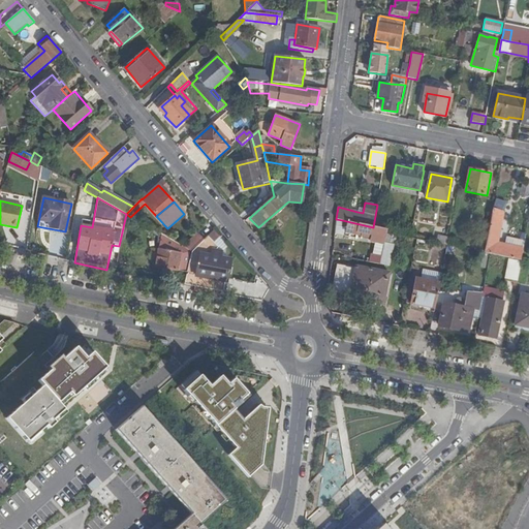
[(493,211),(485,252),(492,254),(522,259),(524,249),(497,244),(502,222),(499,221),(501,213),(493,211)]
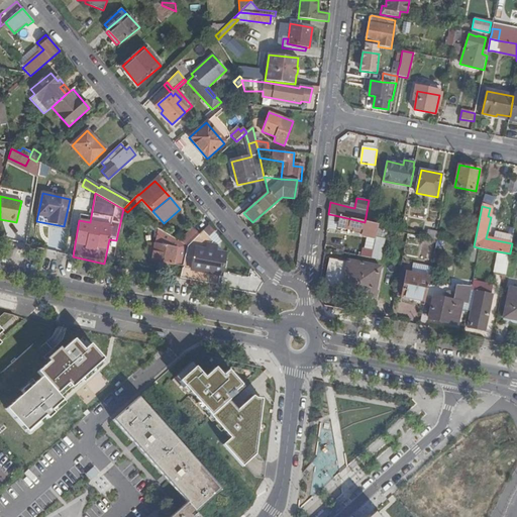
[(370,236),(376,237),(379,224),(365,222),(334,215),(333,221),(337,222),(335,229),(345,231),(346,227),(363,231),(362,235),(370,237),(370,236)]
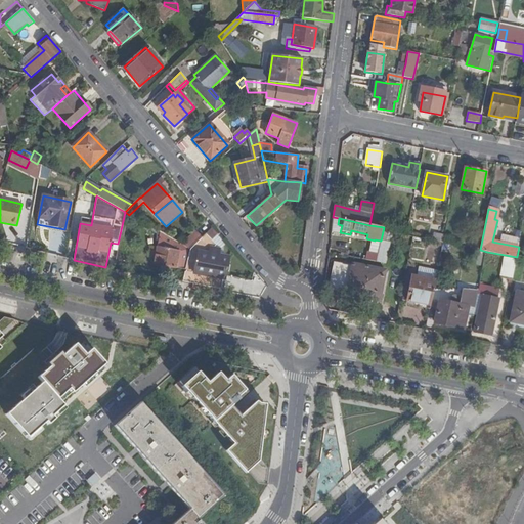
[(185,270),(182,282),(260,298),(265,286),(254,272),(252,281),(225,275),(228,258),(227,258),(227,256),(219,254),(220,248),(214,247),(217,245),(211,238),(217,233),(212,227),(202,238),(190,250),(185,270)]
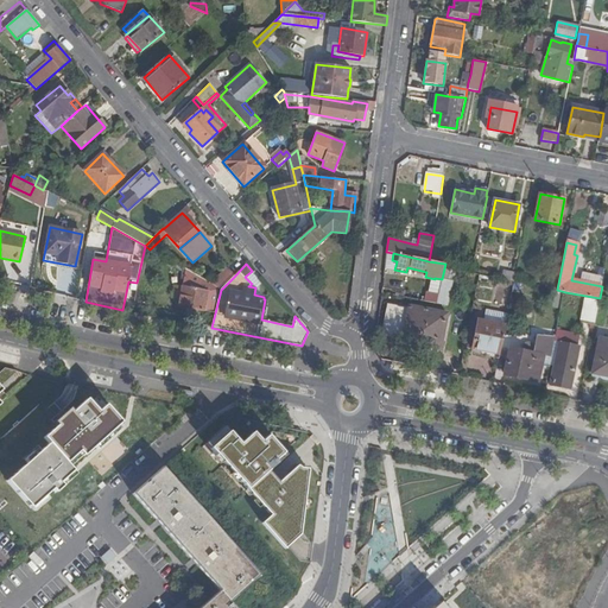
[(178,306),(215,314),(221,290),(211,285),(187,270),(178,306)]
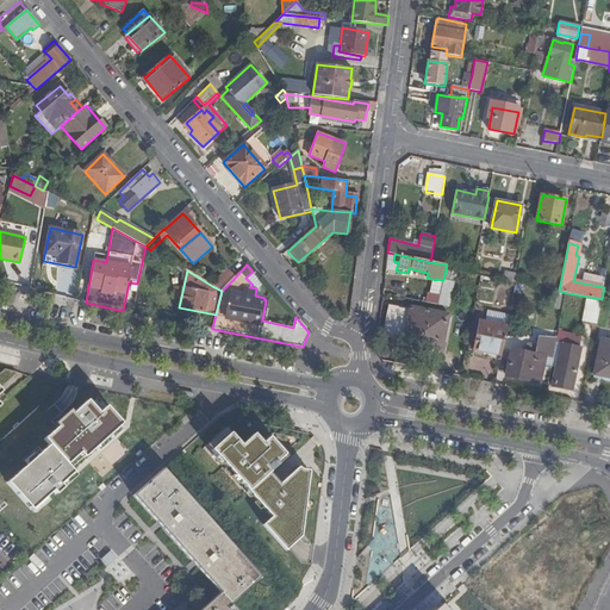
[(212,286),(222,291),(235,278),(226,271),(212,286)]
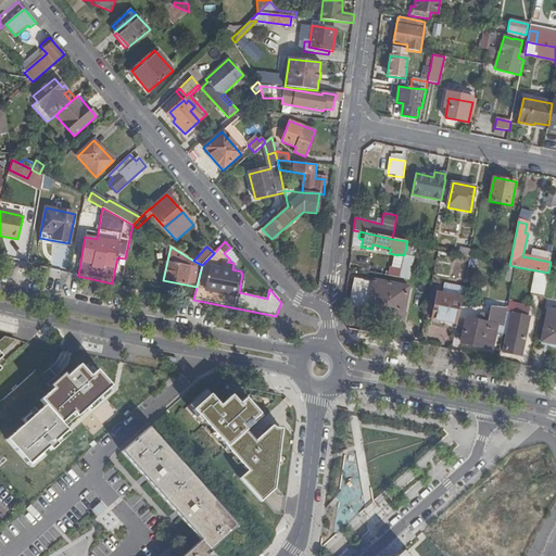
[(460,247),(459,254),(470,256),(471,249),(460,247)]
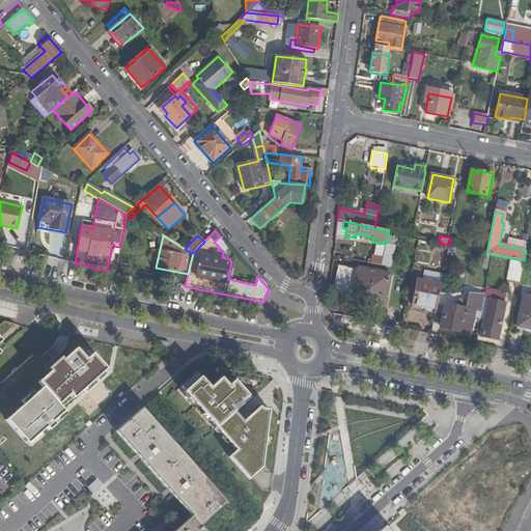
[(520,281),(523,263),(510,261),(507,279),(520,281)]
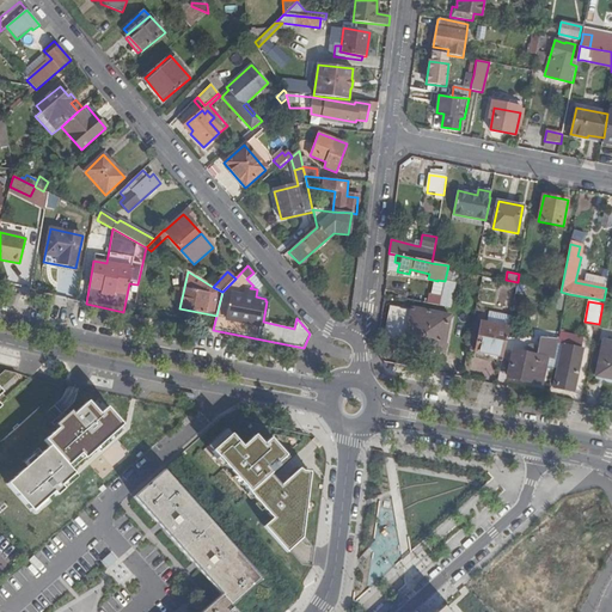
[(432,349),(439,313),(414,308),(408,346),(432,349)]
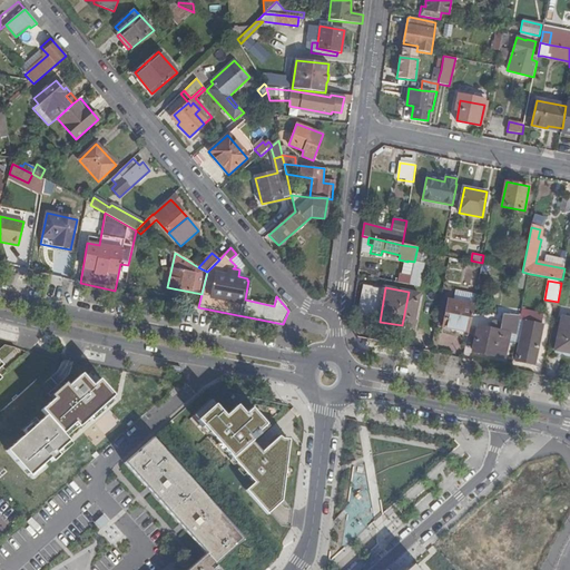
[(420,294),(409,292),(402,325),(413,327),(420,294)]
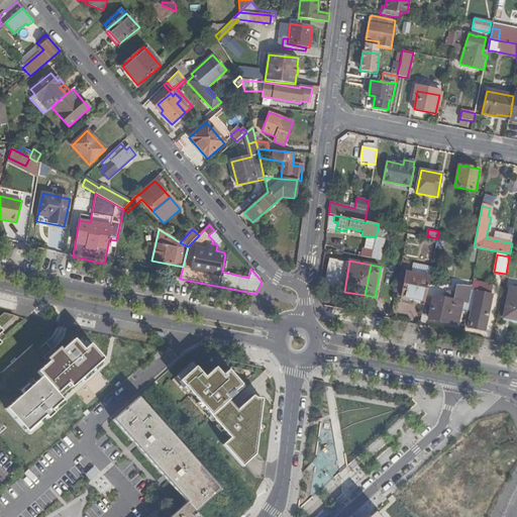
[(413,274),(430,278),(431,269),(414,266),(413,274)]
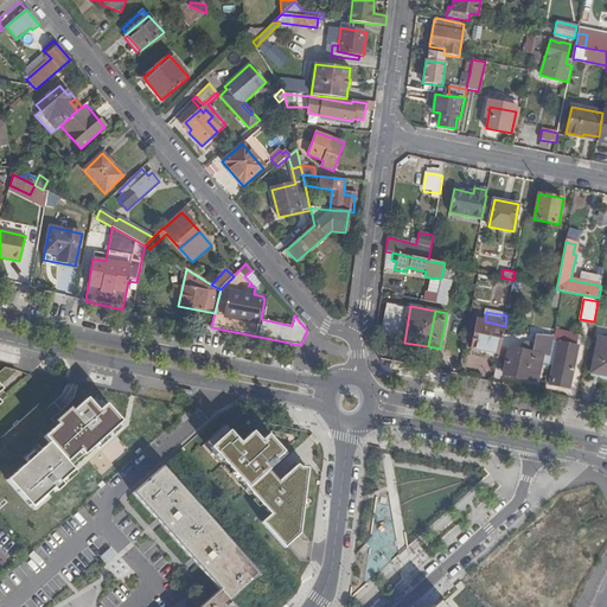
[(471,349),(499,355),(505,326),(485,321),(477,320),(471,349)]
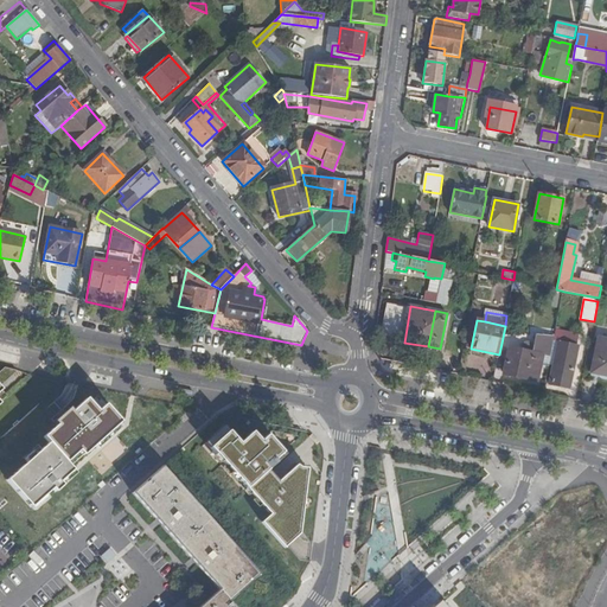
[(542,358),(550,360),(555,340),(537,337),(534,353),(510,349),(505,374),(537,381),(542,358)]
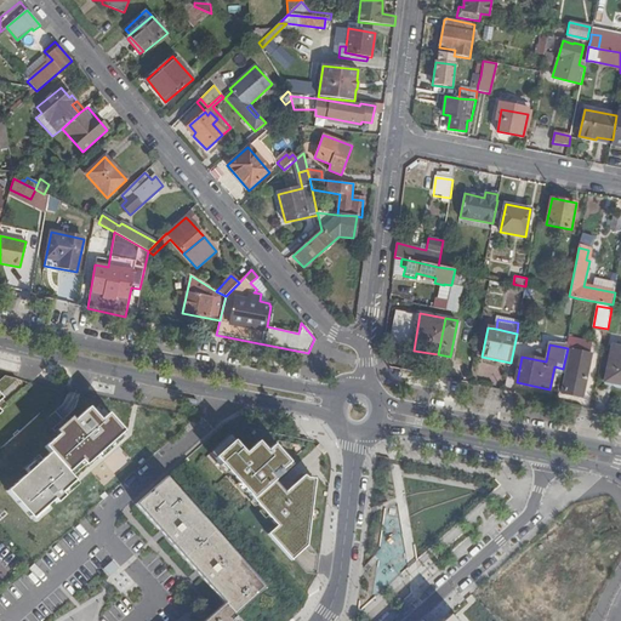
[(620,383),(620,347),(613,346),(605,381),(620,383)]
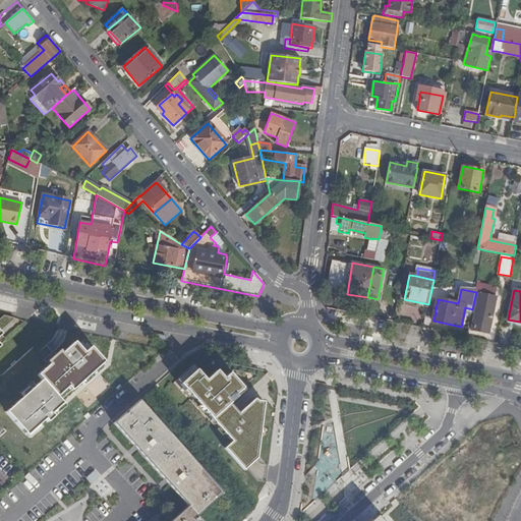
[(489,334),(497,298),(480,294),(472,331),(489,334)]
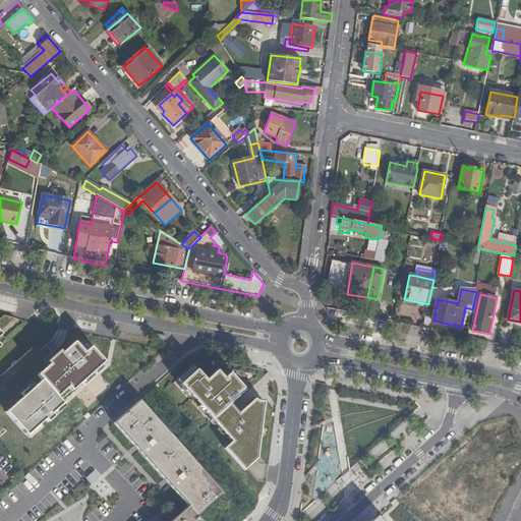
[(0,336),(2,335),(0,332),(0,331),(16,317),(4,314),(0,317),(0,336)]
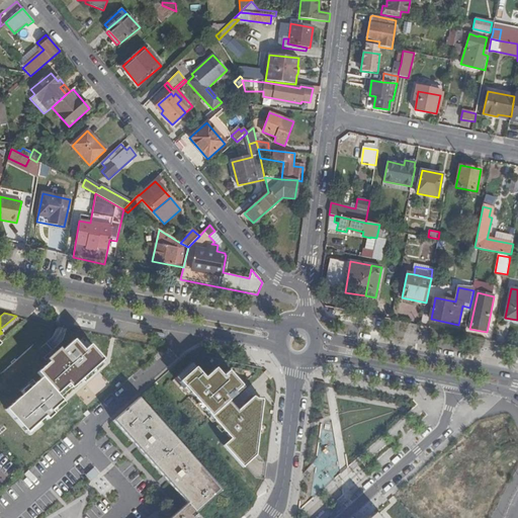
[(36,373),(40,379),(4,410),(30,436),(69,403),(65,397),(107,360),(93,343),(87,349),(77,338),(65,350),(62,347),(49,359),(52,361),(36,373)]
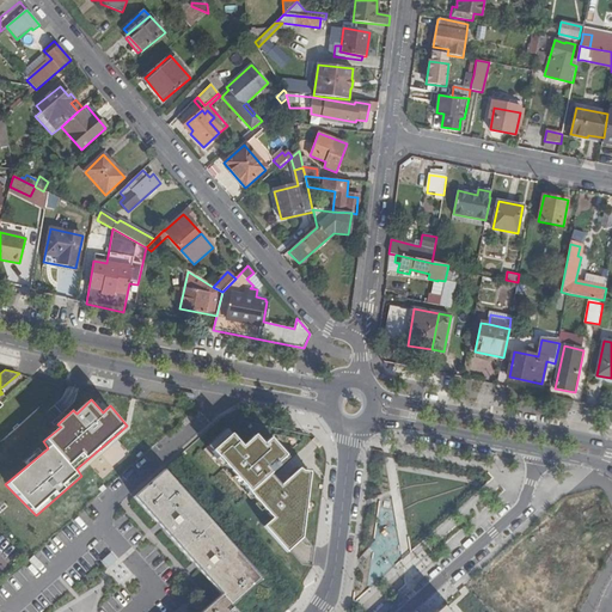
[(262,526),(289,556),(304,542),(312,472),(305,470),(275,438),(268,438),(265,441),(259,435),(251,435),(243,442),(234,433),(227,433),(207,452),(269,520),(262,526)]
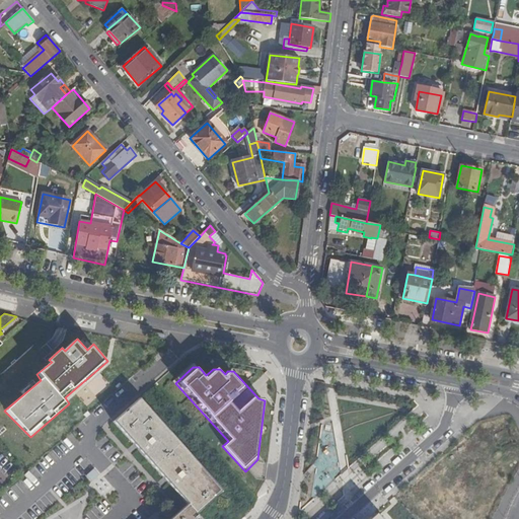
[(190,506),(198,515),(223,493),(141,401),(117,424),(190,506)]
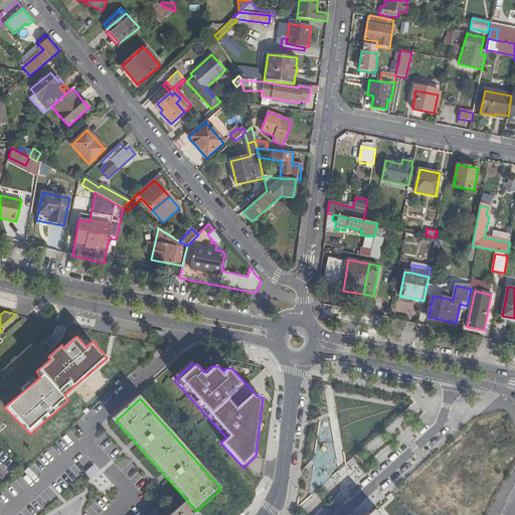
[(397,417),(383,430),(390,437),(403,424),(397,417)]
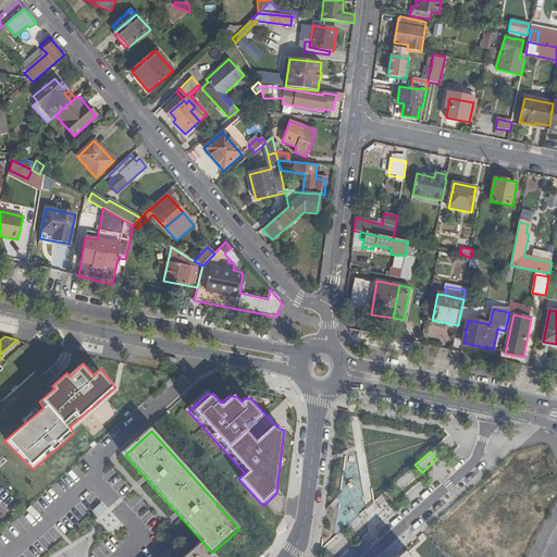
[(393,486),(399,493),(412,478),(406,471),(393,486)]
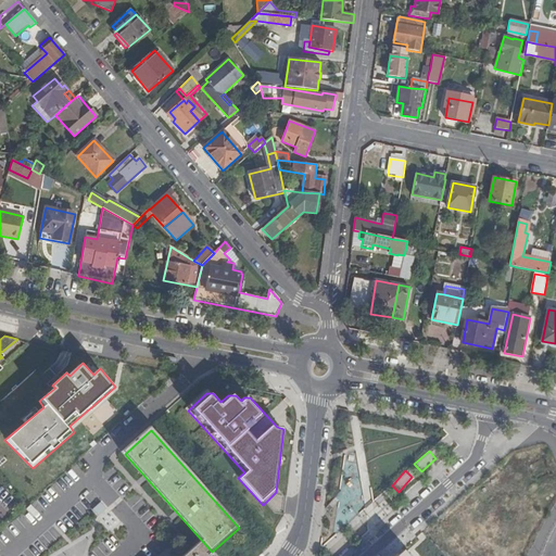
[(101,502),(92,508),(97,516),(106,509),(101,502)]
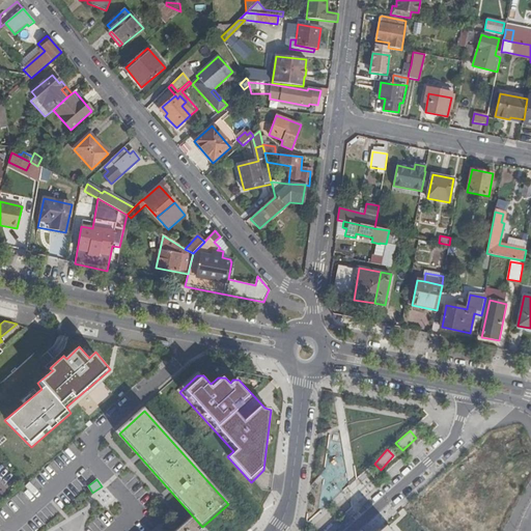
[(490,525),(495,527),(500,513),(495,510),(490,525)]
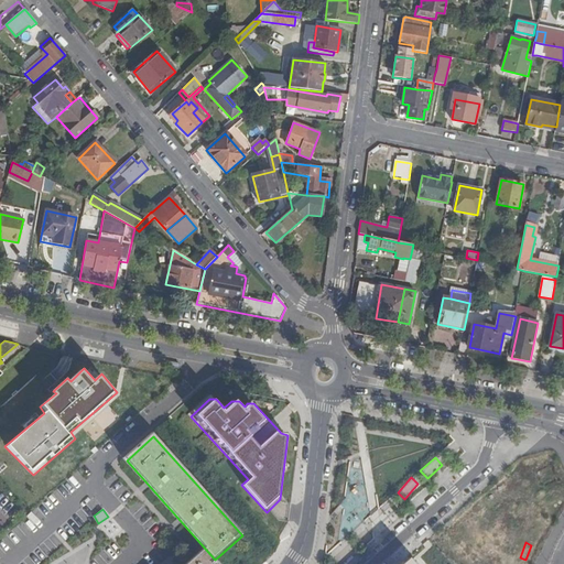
[(188,563),(218,563),(215,560),(206,550),(188,563)]
